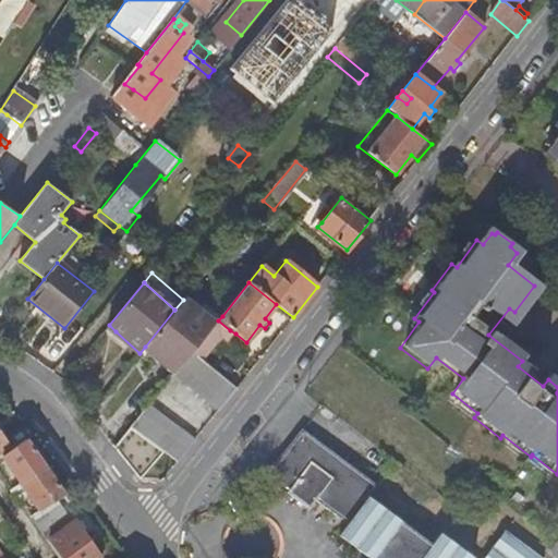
[(214,326),(199,314),(183,300),(174,310),(145,347),(177,372),(180,368),(197,346),(214,326)]
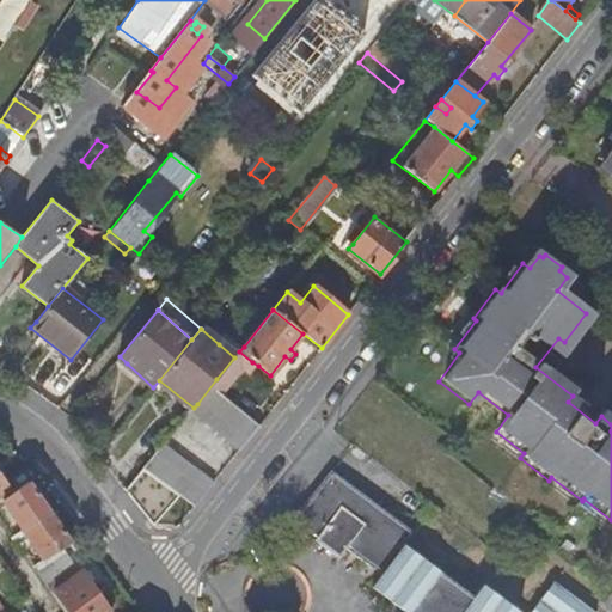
[(219,344),(234,357),(239,352),(244,347),(227,334),(219,344)]
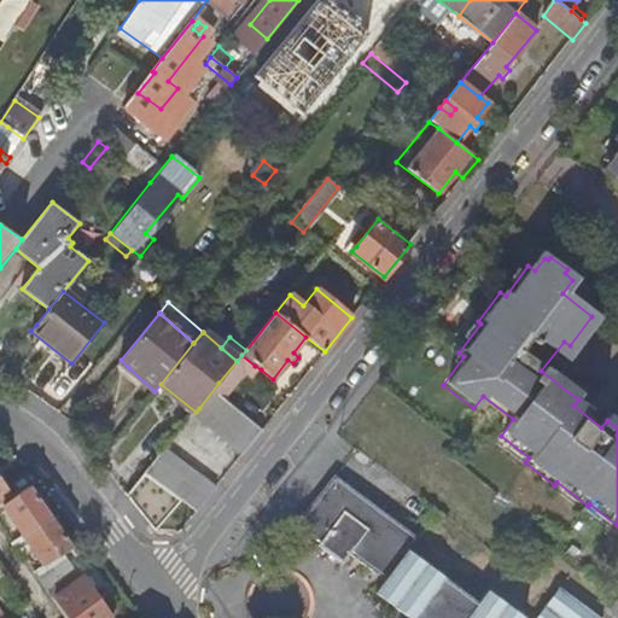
[(232,394),(250,372),(255,366),(242,355),(237,361),(219,383),(232,394)]
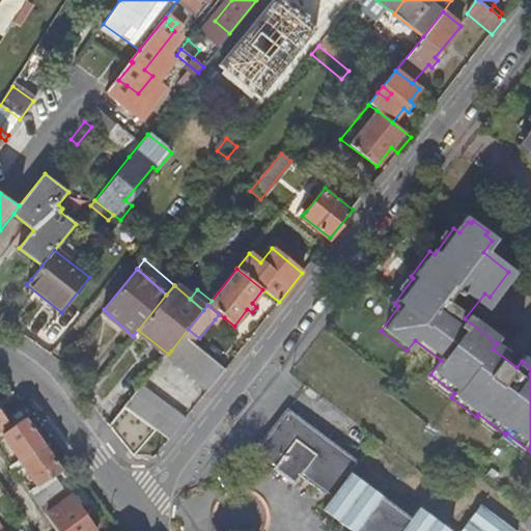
[(110,315),(104,309),(99,316),(105,322),(110,315)]
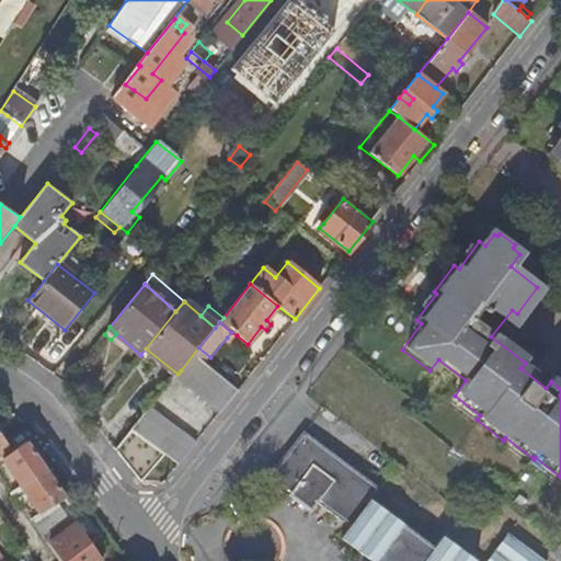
[(231,342),(237,335),(231,332),(227,338),(231,342)]
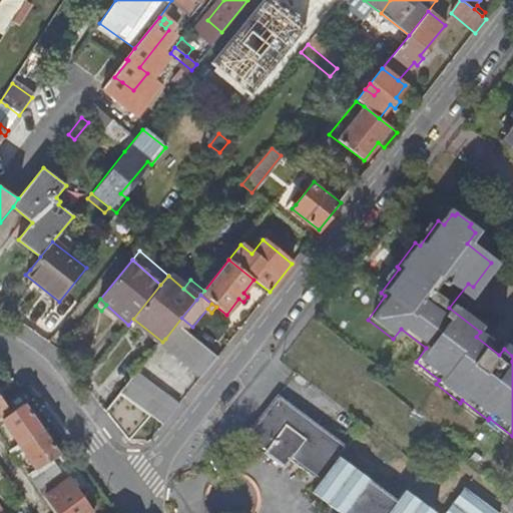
[(222,351),(192,327),(181,318),(165,339),(205,371),(222,351)]
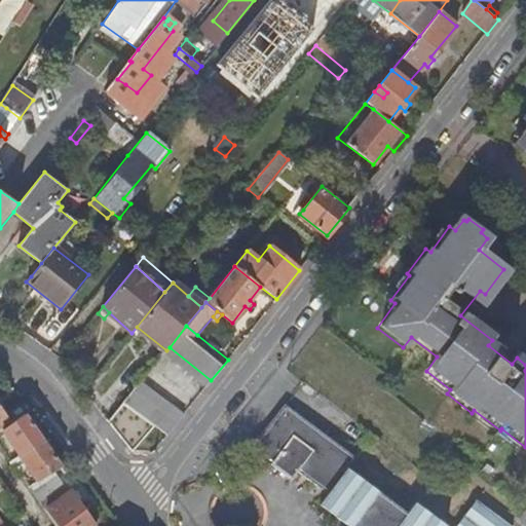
[(159,418),(173,429),(189,408),(147,375),(130,396),(159,418)]
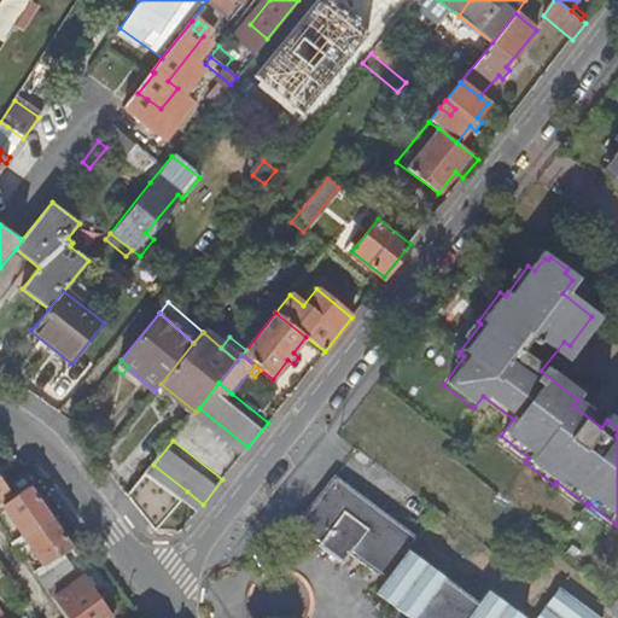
[(162,525),(187,491),(153,465),(133,490),(162,525)]
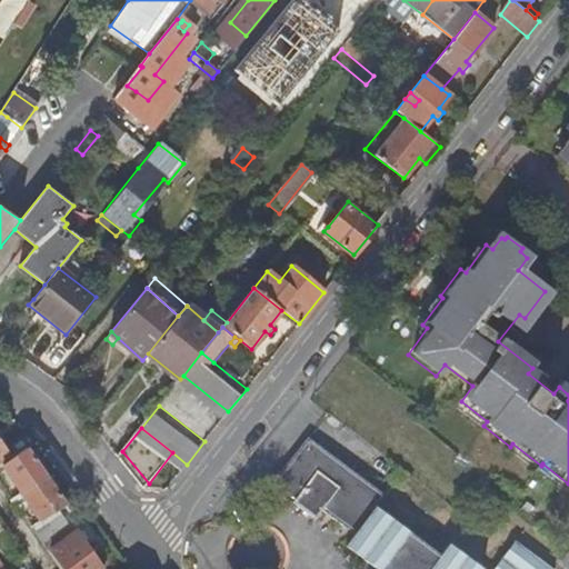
[(553,568),(555,568),(515,539),(492,568),(486,568),(449,542),(440,553),(377,507),(385,496),(307,439),(269,487),(315,519),(320,510),(352,532),(345,545),(379,568),(378,568),(553,568)]
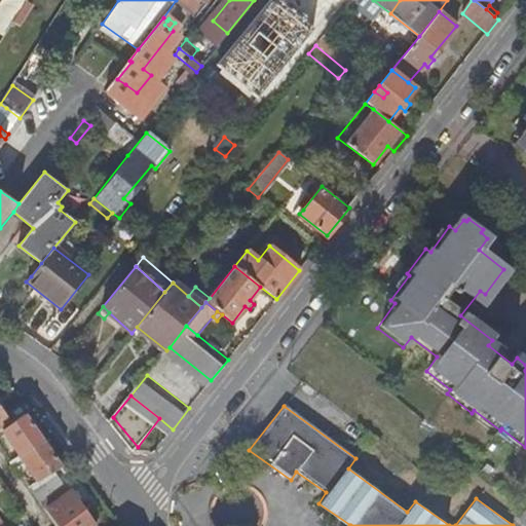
[(0,408),(0,430),(3,428),(10,423),(0,408)]
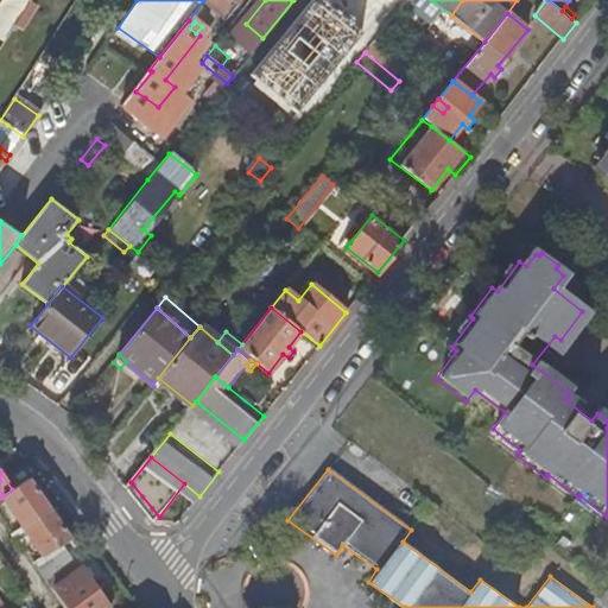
[(32,538),(44,556),(59,544),(71,537),(30,477),(12,489),(4,495),(23,525),(32,538)]
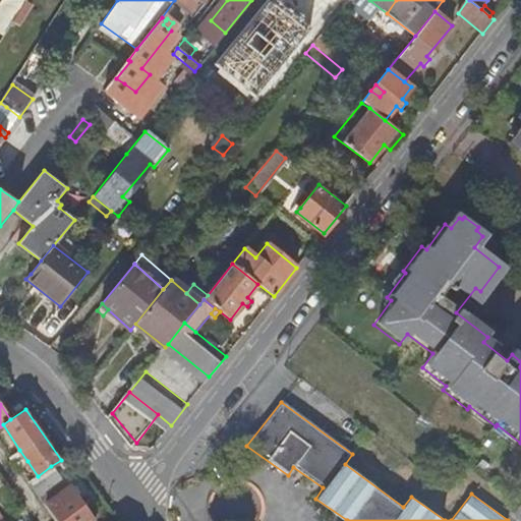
[(27,461),(19,450),(11,456),(18,467),(27,461)]
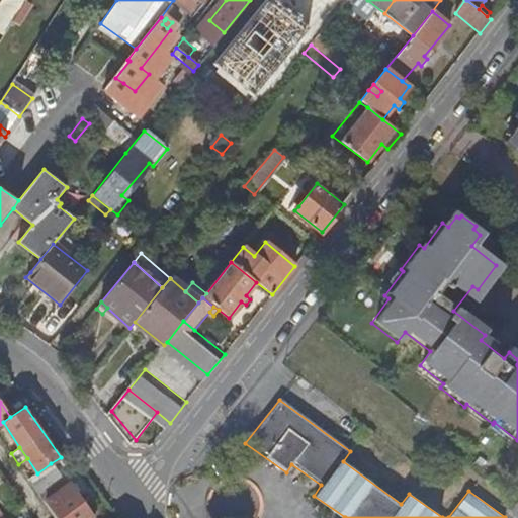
[(63,481),(51,463),(37,473),(28,480),(40,496),(63,481)]
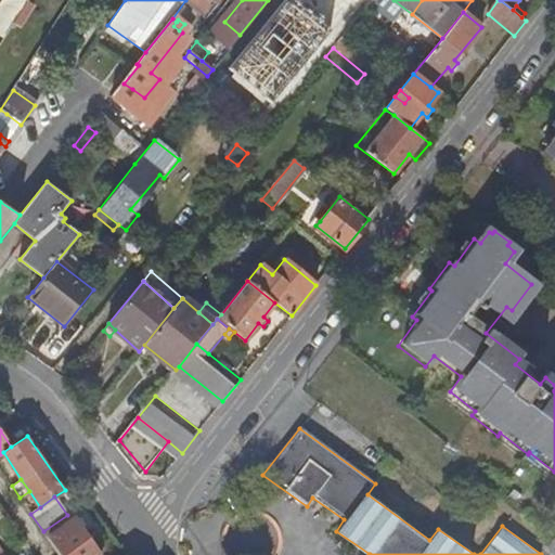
[(99,554),(75,519),(49,539),(57,551),(60,554),(99,554)]
